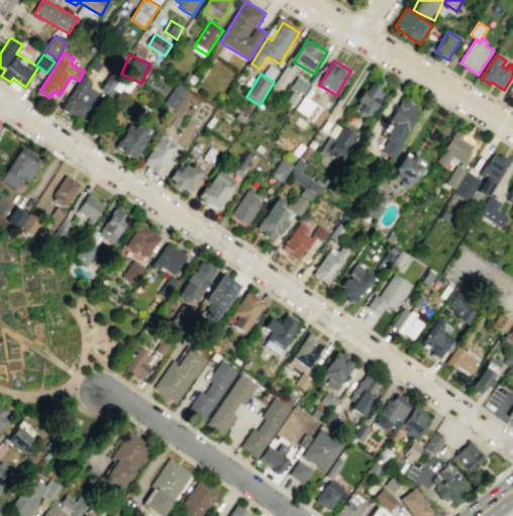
[(94,82),(84,76),(63,109),(83,121),(100,94),(90,88),(94,82)]
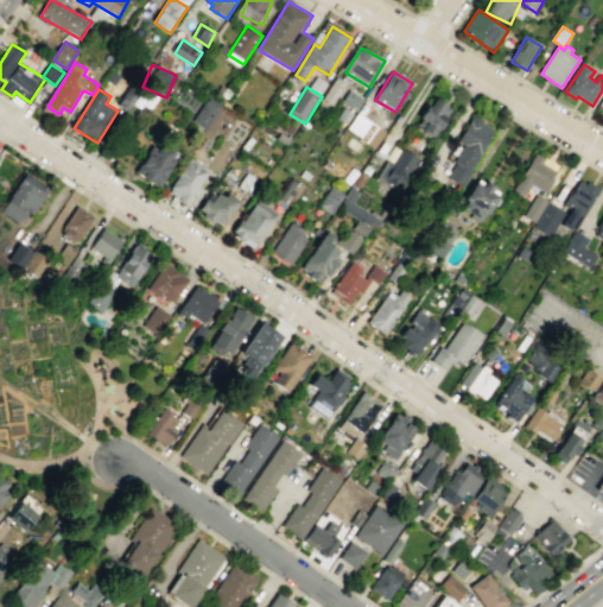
[(223,106),(210,97),(194,121),(207,130),(223,106)]
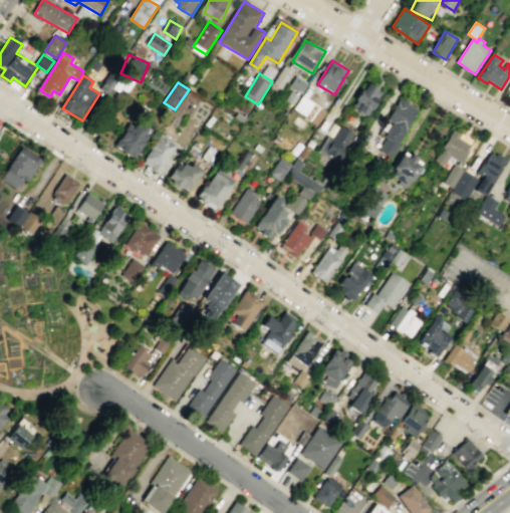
[(384,92),(367,83),(352,108),(368,117),(384,92)]
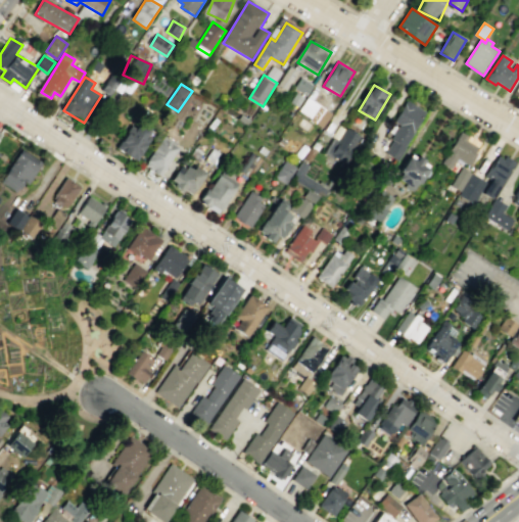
[(300,113),(325,128),(333,113),(309,99),(300,113)]
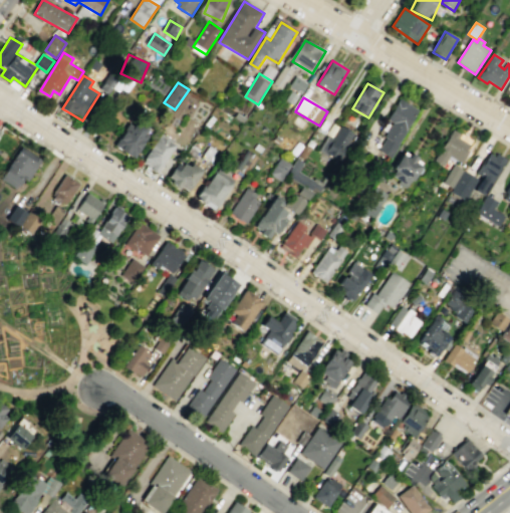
[(390,119),(396,122),(379,151),(393,159),(420,109),(401,99),(390,119)]
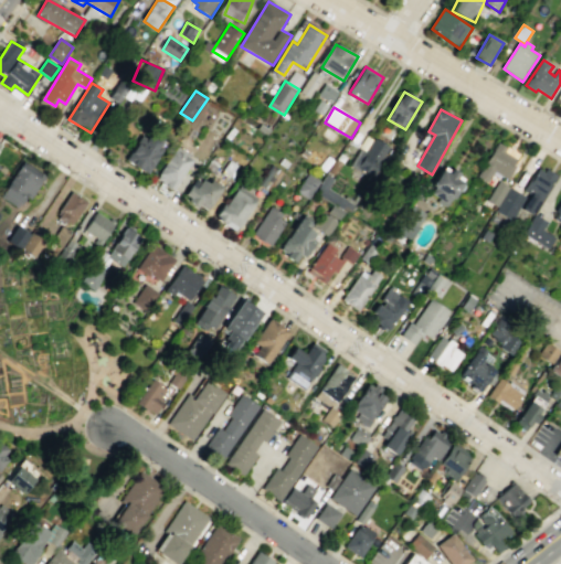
[(128,161),(150,174),(168,144),(146,130),(128,161)]
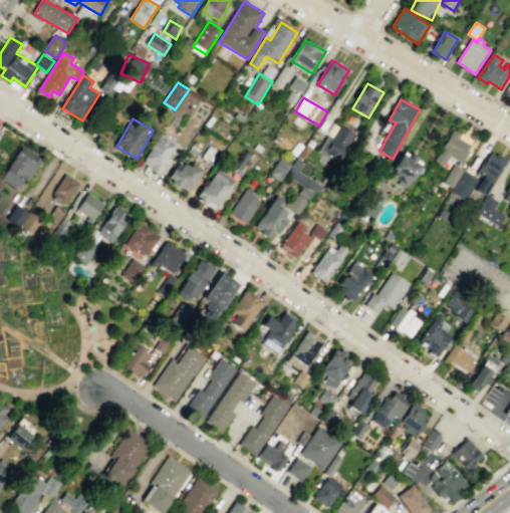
[(321,153),(341,162),(354,134),(340,126),(334,140),(328,137),(321,153)]
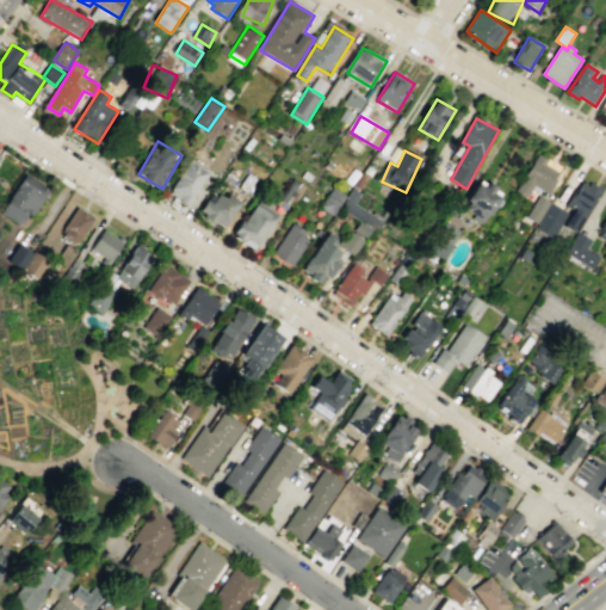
[(539,154),(550,161),(549,164),(561,171),(556,178),(560,180),(550,195),(536,186),(529,199),(517,192),(539,154)]
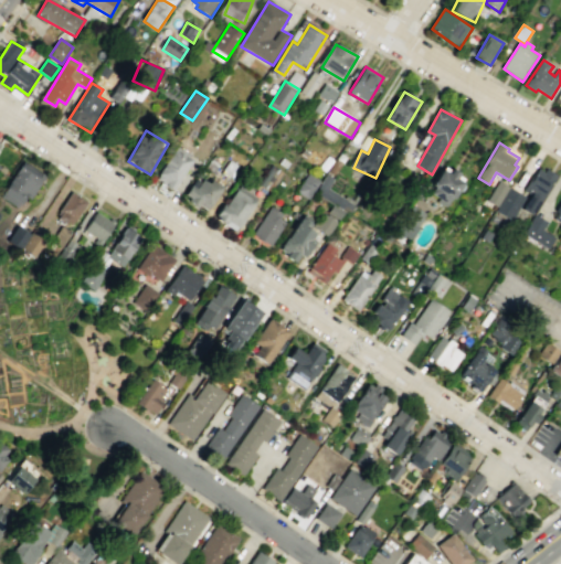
[(175,191),(196,158),(177,147),(157,180),(175,191)]
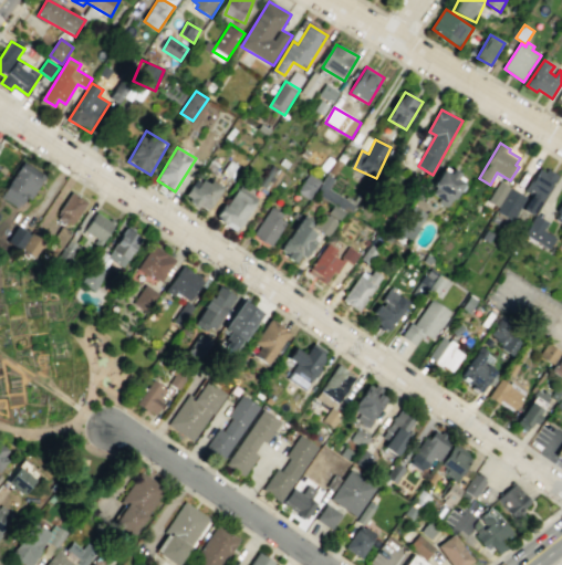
[(47,174),(21,163),(3,200),(21,208),(25,198),(34,201),(47,174)]
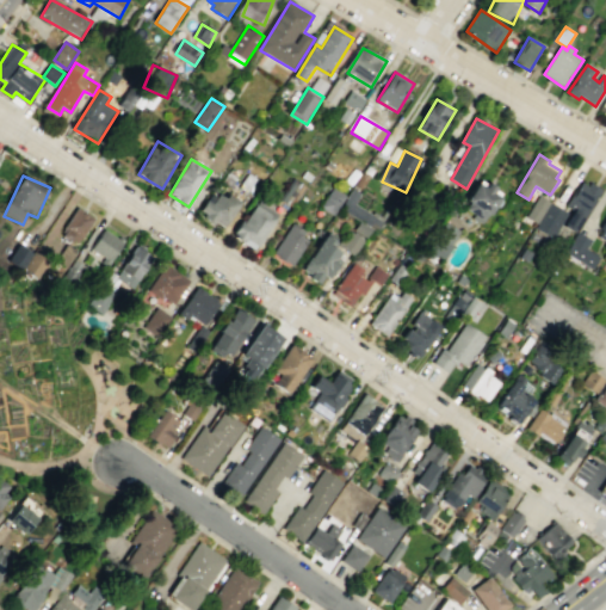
[(464,211),(487,225),(505,192),(481,179),(464,211)]
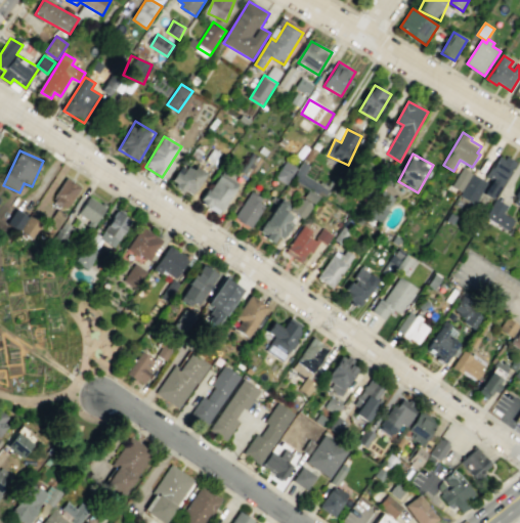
[(487,178),(493,181),(485,194),(495,201),(517,164),(502,155),(487,178)]
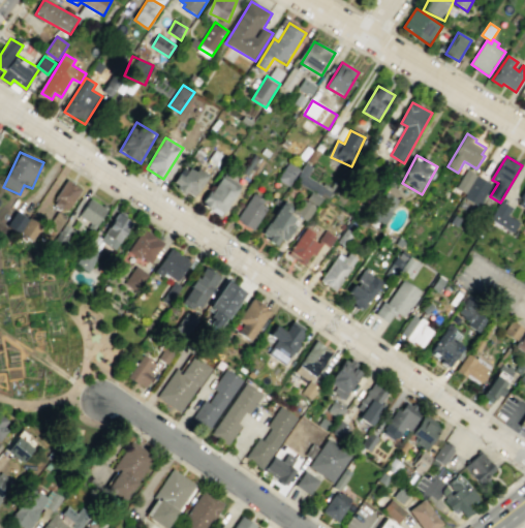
[(279,180),(291,187),(301,168),(288,162),(279,180)]
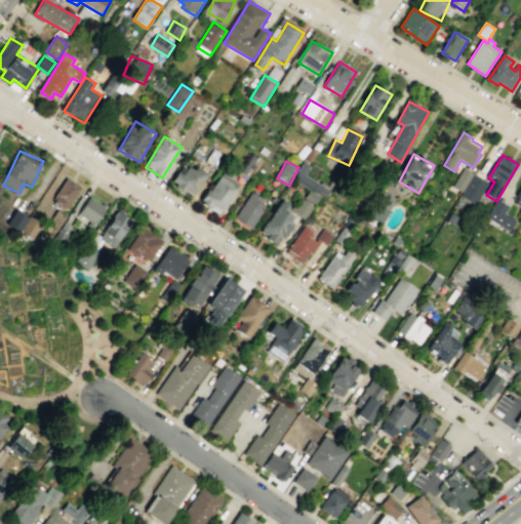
[(178,172),(172,184),(195,197),(207,175),(191,164),(185,175),(178,172)]
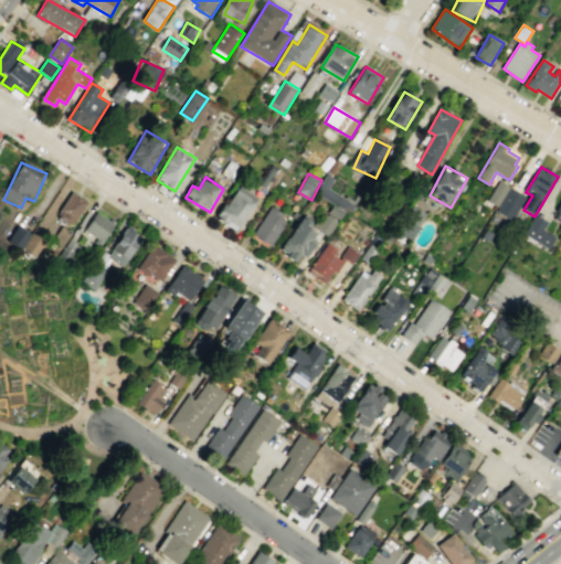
[(351,213),(357,204),(329,189),(335,180),(328,177),(318,194),(351,213)]
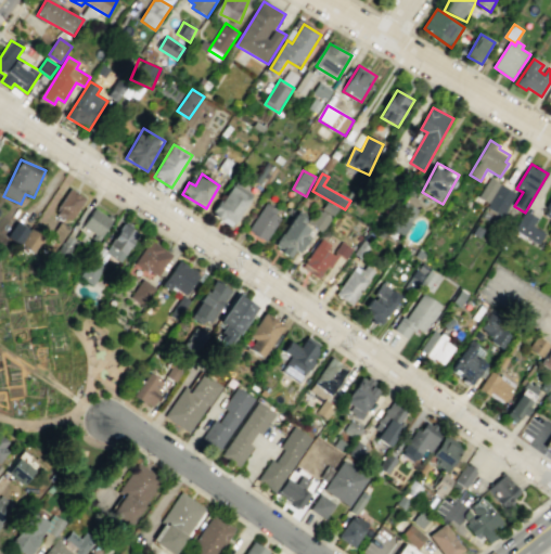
[(491,178),(502,184),(489,204),(479,197),(491,178)]
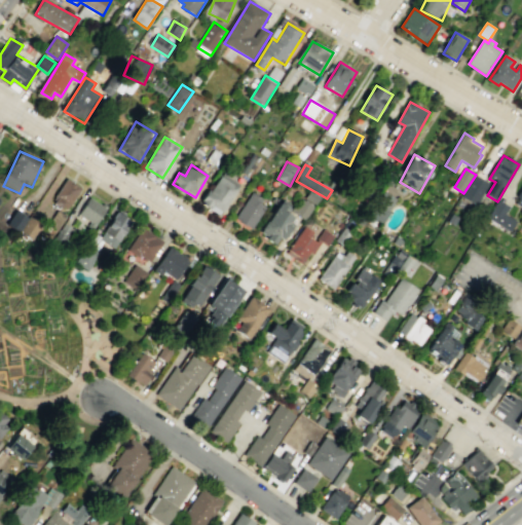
[(202,204),(222,216),(240,185),(221,173),(202,204)]
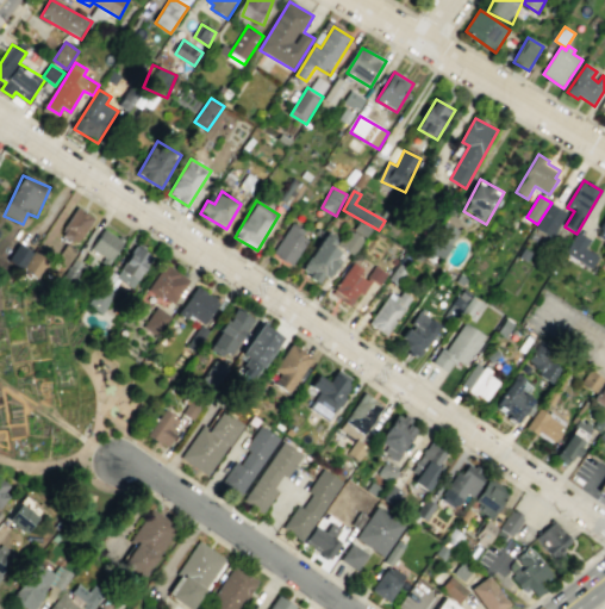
[(552,203),(569,212),(555,238),(537,229),(552,203)]
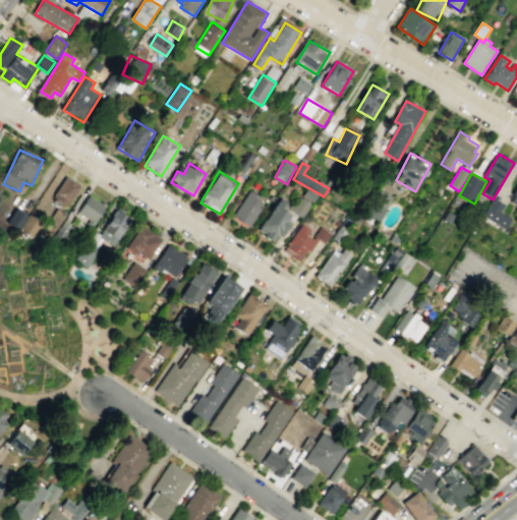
[(53,200),(67,210),(82,187),(68,178),(53,200)]
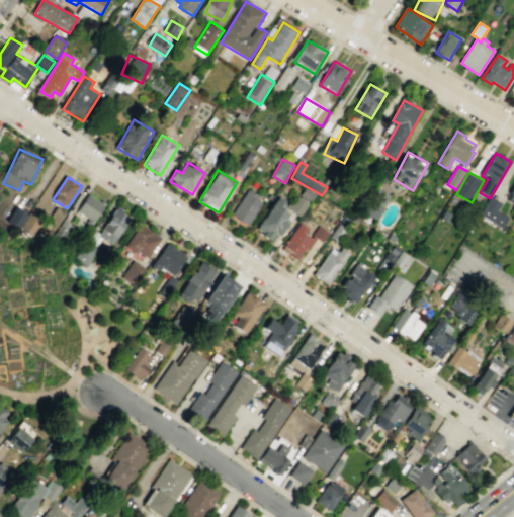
[(249,191),(233,214),(250,226),(265,202),(249,191)]
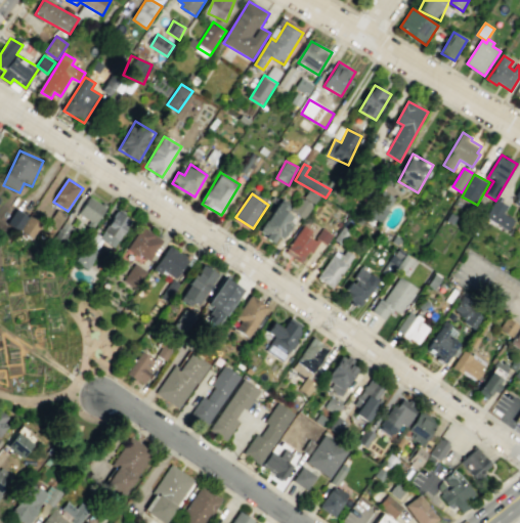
[(78,215),(95,226),(107,208),(91,197),(78,215)]
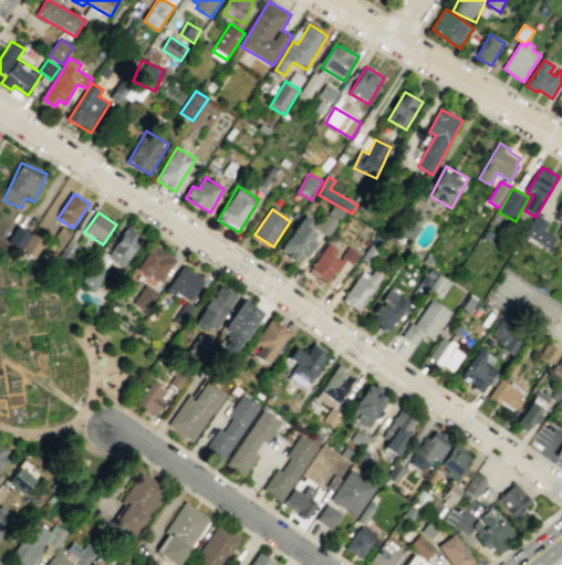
[(538,216),(550,223),(545,230),(559,239),(552,250),(526,234),(538,216)]
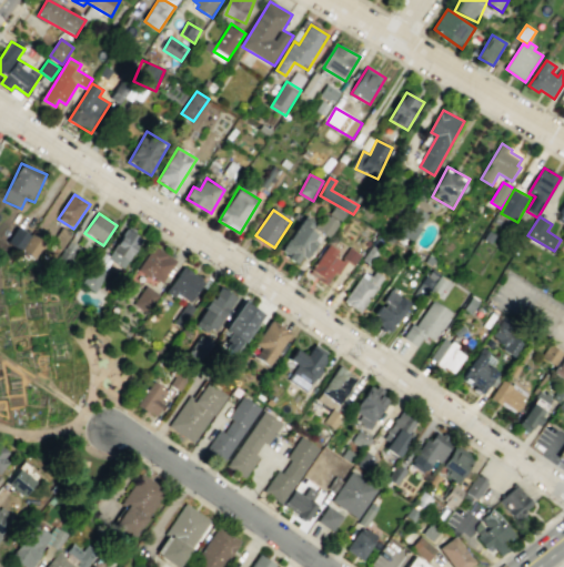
[(300,264),(304,256),(309,259),(322,238),(311,231),(314,225),(303,219),(282,253),(300,264)]
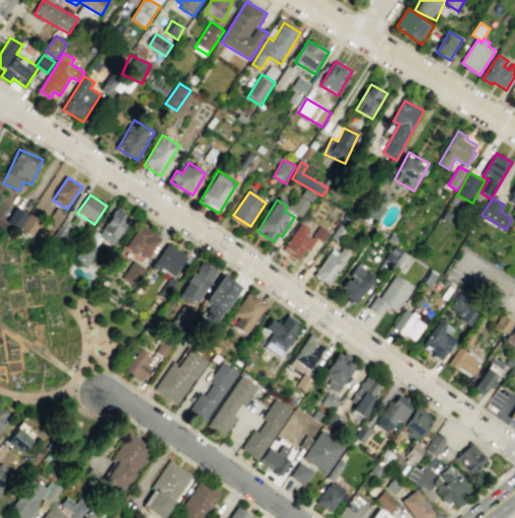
[(43,223),(18,207),(8,221),(33,237),(43,223)]
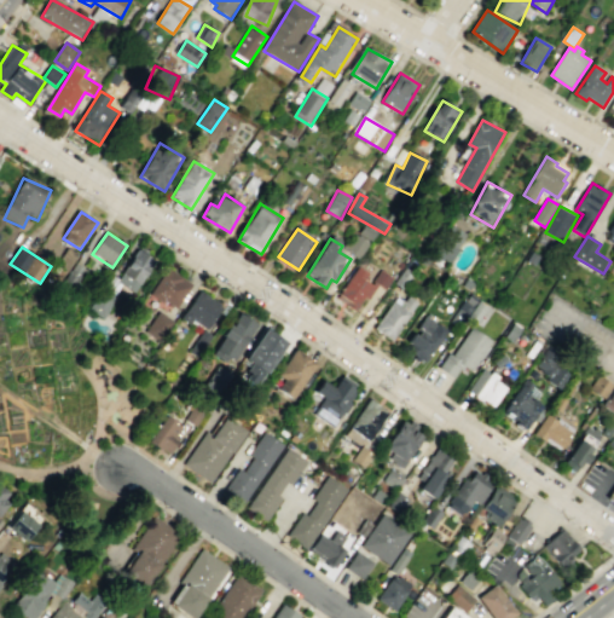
[(156,260),(138,249),(119,283),(138,293),(156,260)]
